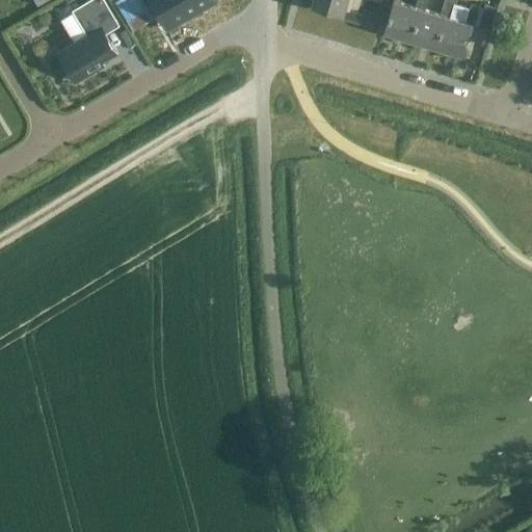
[(76,81),(94,71),(90,67),(101,60),(116,52),(105,33),(120,25),(104,0),(87,0),(72,9),(86,34),(58,52),(76,81)]
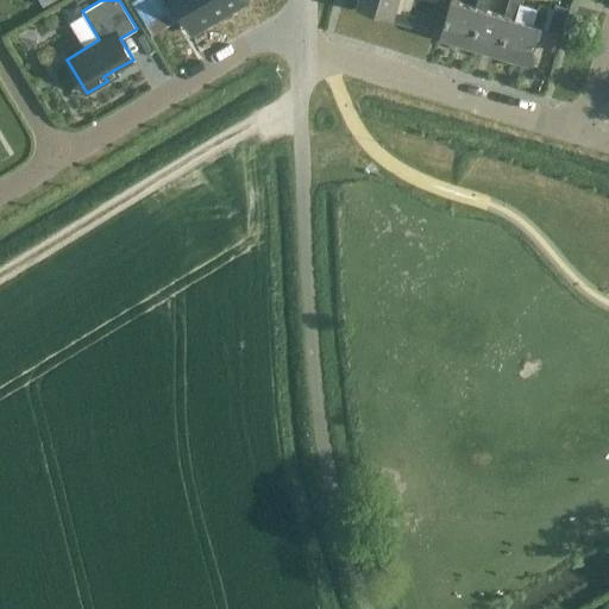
[(169,0),(189,32),(242,0),(169,0)]
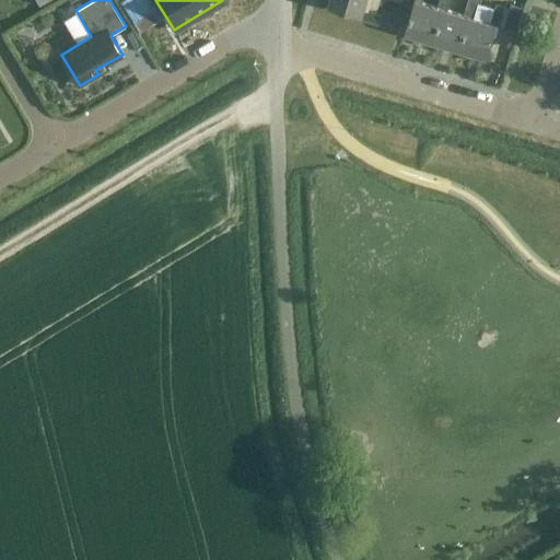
[(337,0),(335,9),(383,19),(386,0),(337,0)]
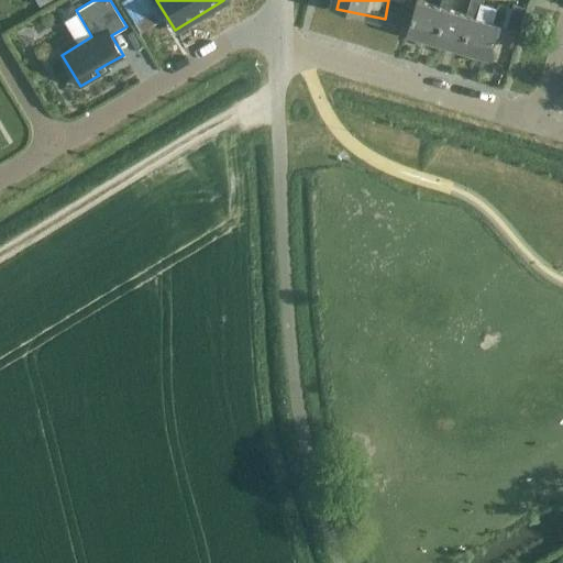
[(503,3),(498,21),(421,0),(420,0),(411,36),(496,59),(505,24),(519,29),(525,9),(503,3)]
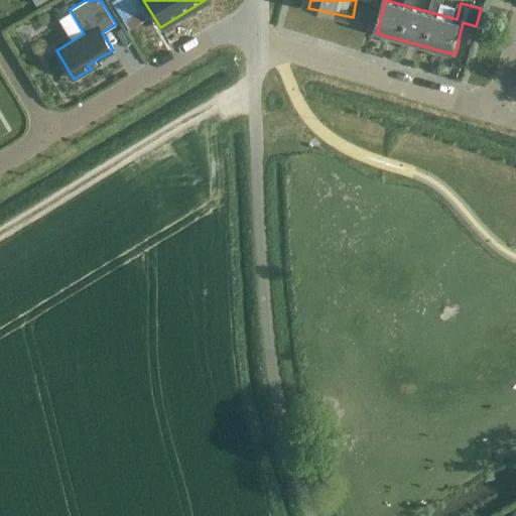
[(326,436),(339,435),(337,423),(324,425),(326,436)]
